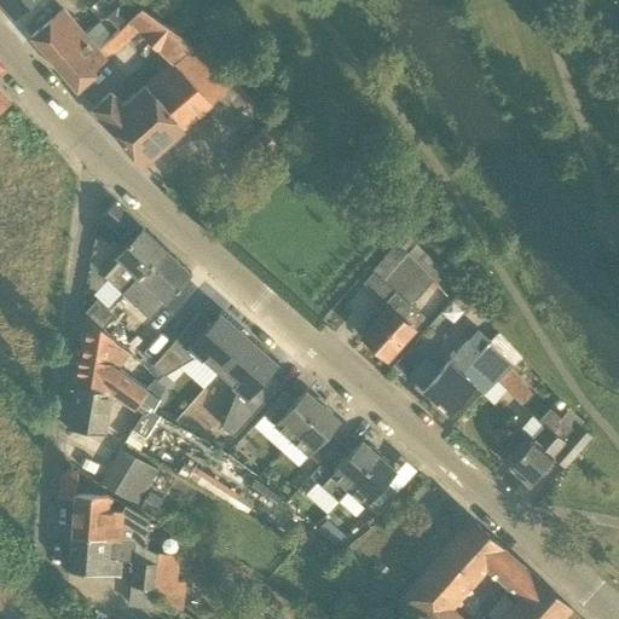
[(0,0),(0,1),(13,17),(33,0),(0,0)]
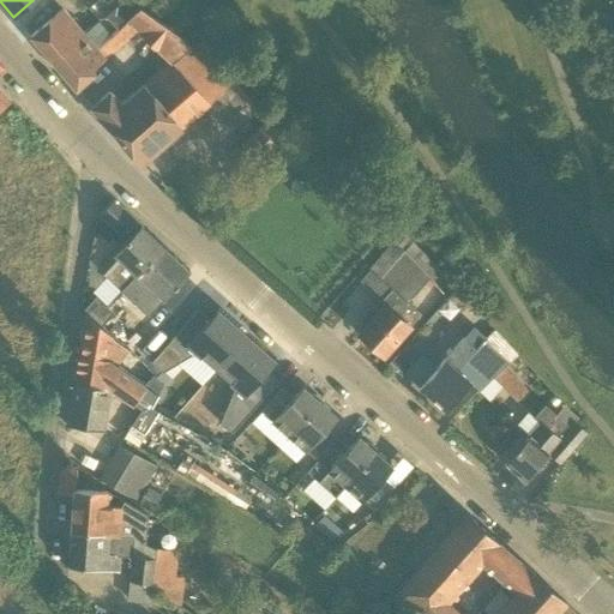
[(127,20),(142,7),(131,0),(127,0),(109,18),(120,30),(128,22),(127,20)]
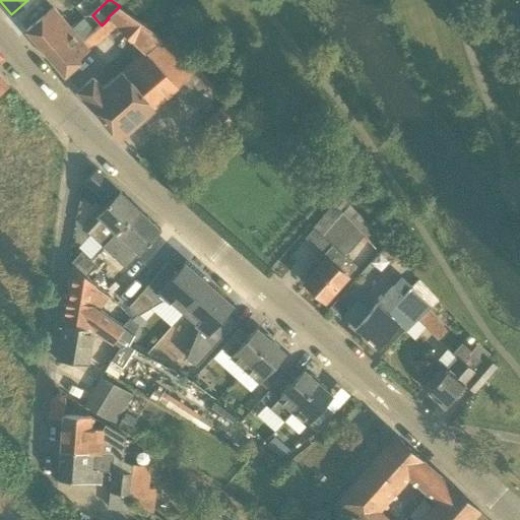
[(197,72),(177,53),(164,40),(152,28),(120,6),(108,17),(109,18),(102,25),(83,42),(89,49),(110,31),(117,25),(123,31),(121,33),(133,43),(134,42),(145,52),(133,62),(103,88),(93,77),(77,91),(119,139),(197,72)]
